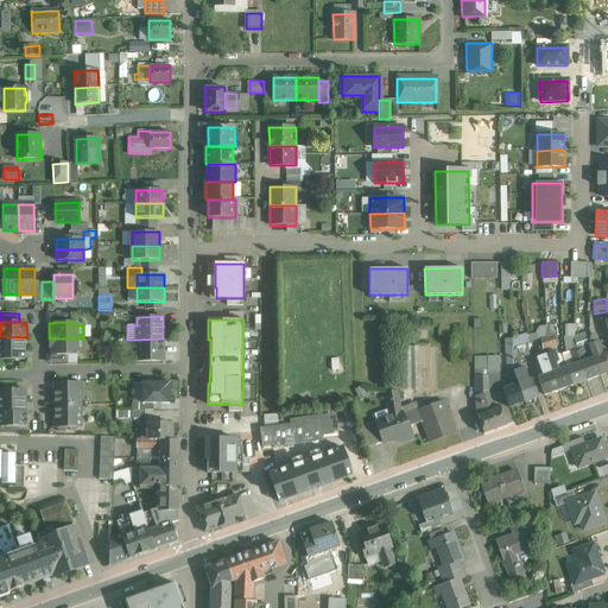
[(576,336),(576,343),(578,342),(581,348),(589,346),(586,333),(576,336)]
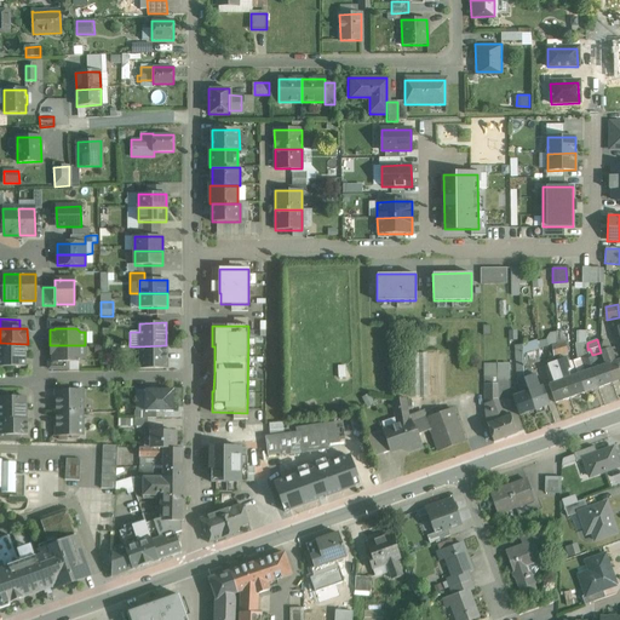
[(26,344),(0,343),(0,366),(26,367),(26,344)]
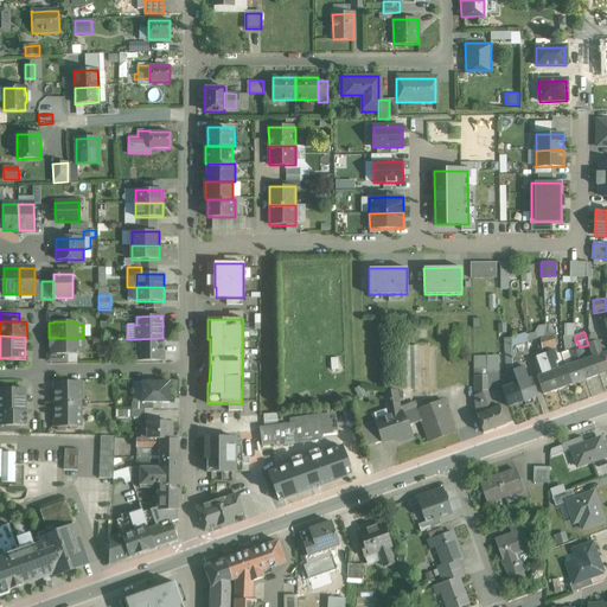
[(551,336),(544,338),(544,350),(554,347),(551,336)]
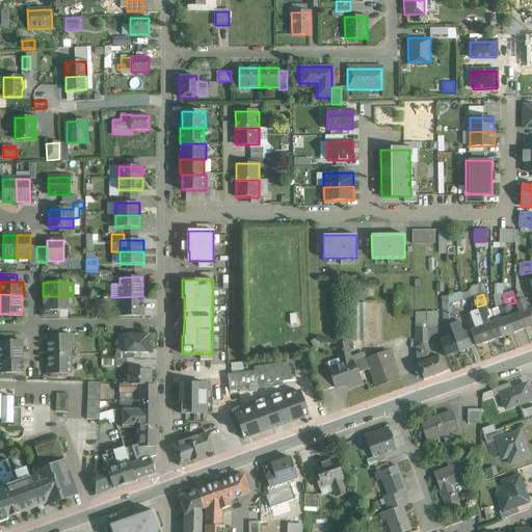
[(507,317),(503,307),(504,300),(504,294),(494,294),(496,310),(491,311),(495,321),(507,317)]
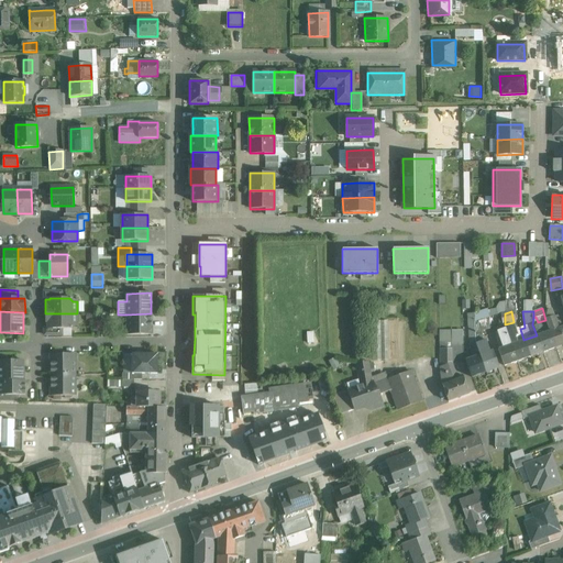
[(472,356),(477,354),(473,343),(473,319),(472,312),(464,312),(467,345),(472,356)]
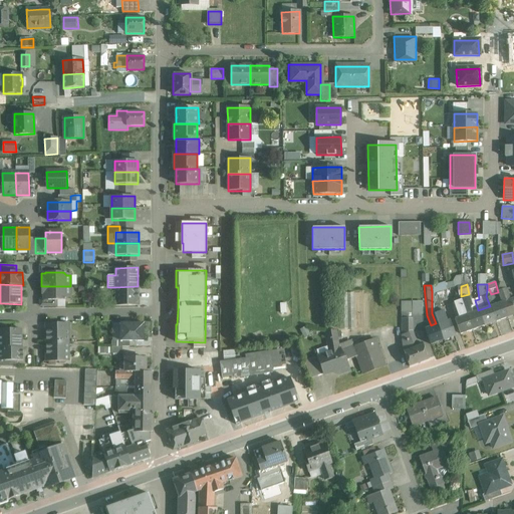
[(70,297),(70,286),(41,286),(41,300),(45,300),(56,300),(63,300),(66,297),(70,297)]
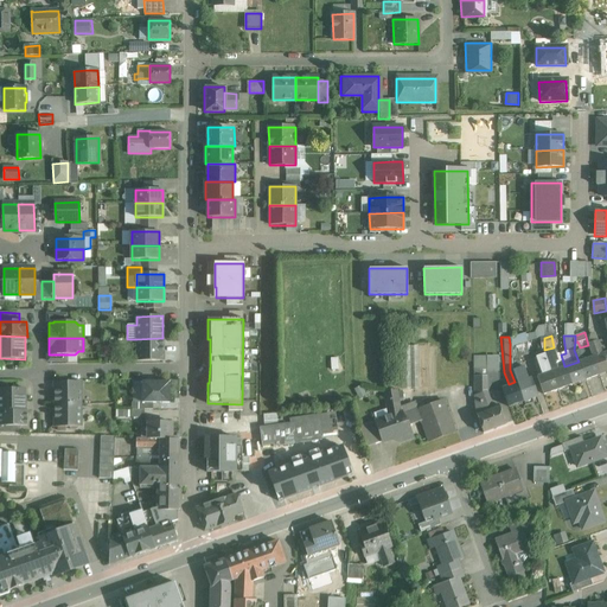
[(164,360),(163,338),(136,339),(138,362),(164,360)]
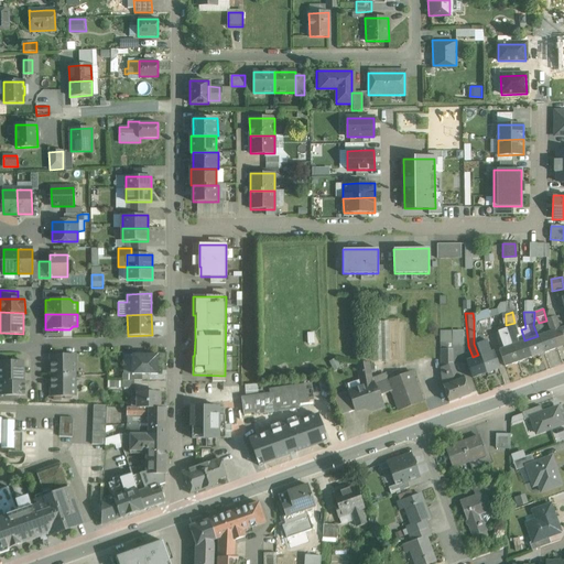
[(506,314),(492,317),(494,328),(506,325),(506,314)]
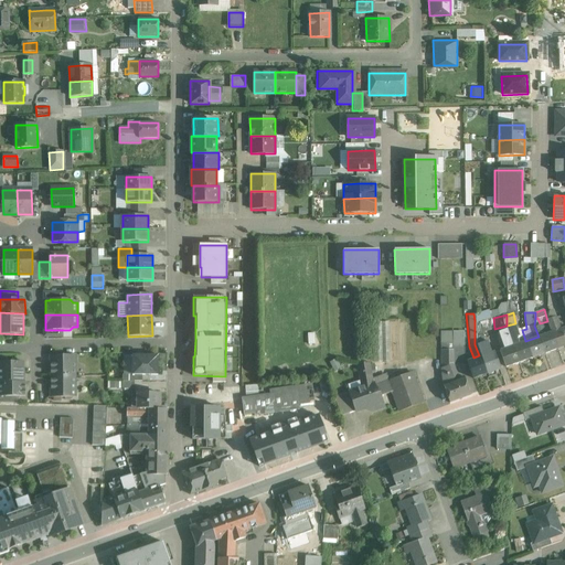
[(564,328),(564,326),(563,317),(560,318),(556,318),(552,319),(556,331),(564,328)]
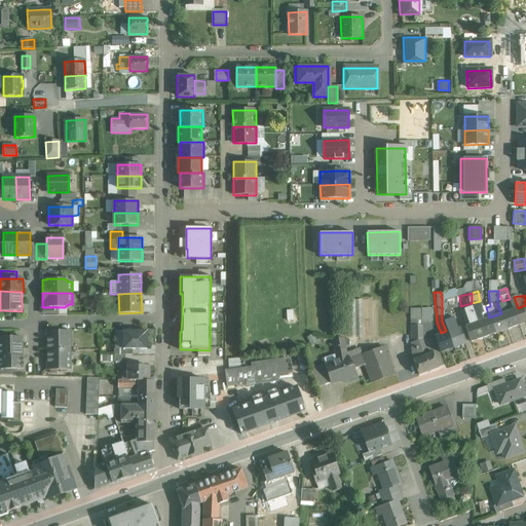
[(442,298),(442,321),(446,331),(454,328),(451,316),(448,318),(450,308),(457,308),(456,297),(442,298)]
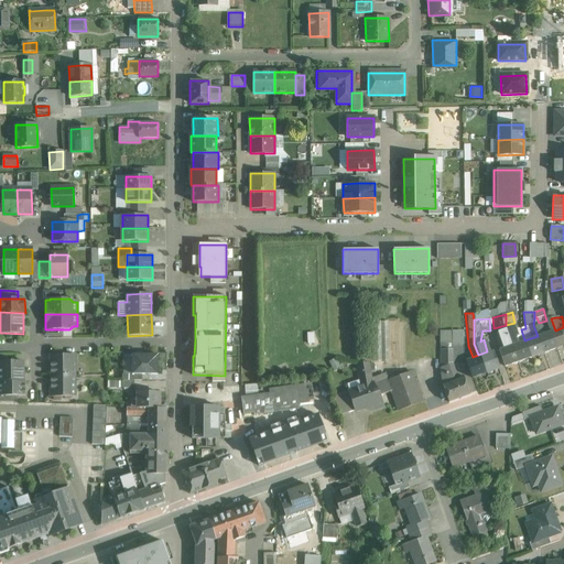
[(539,323),(533,325),(538,336),(551,332),(546,321),(539,323)]
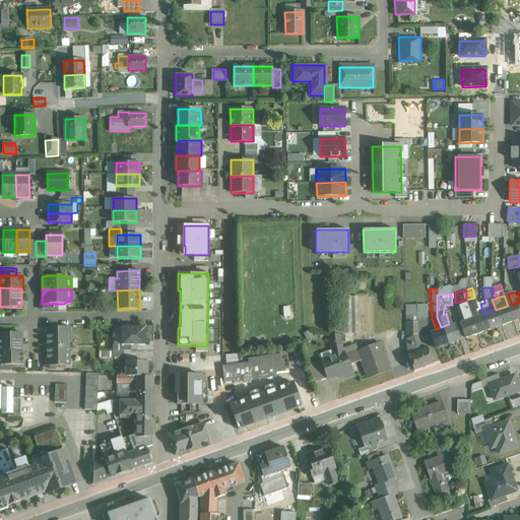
[(359,297),(344,297),(345,333),(359,333),(359,297)]
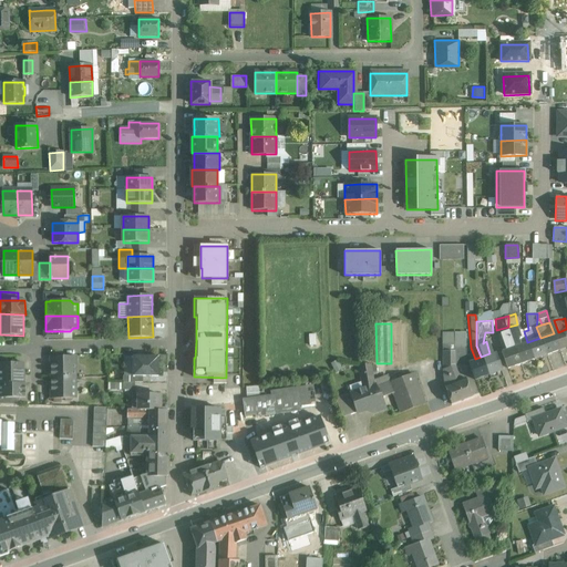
[(516,327),(508,329),(508,337),(513,348),(519,346),(517,338),(519,337),(516,327)]
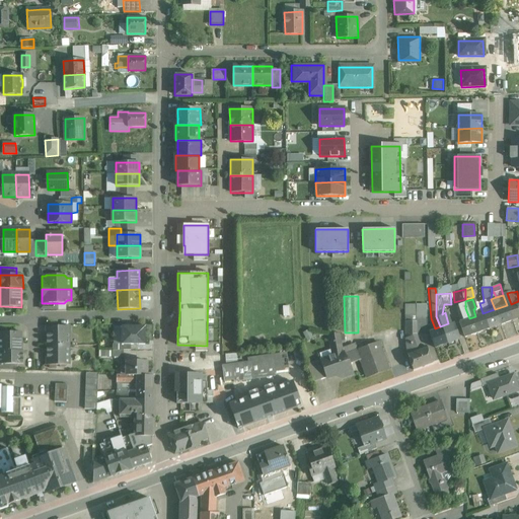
[(465,301),(456,304),(462,320),(469,318),(465,308),(465,301)]
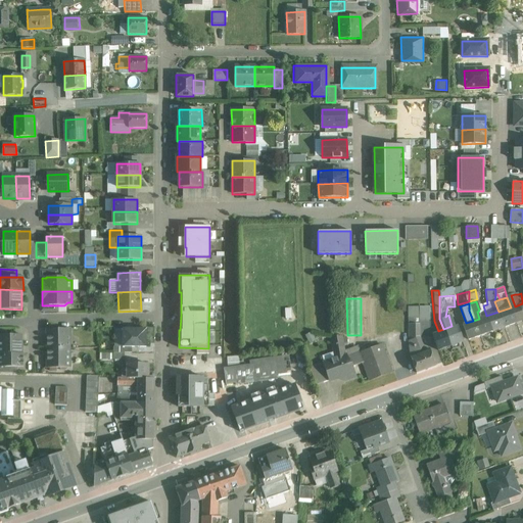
[(522,303),(515,306),(511,307),(515,322),(522,319),(522,303)]
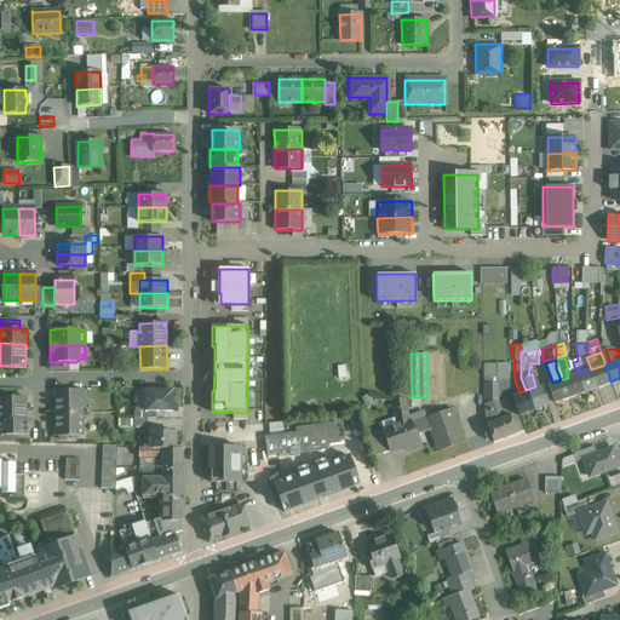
[(497,399),(506,395),(499,395),(498,382),(506,382),(505,365),(483,365),(483,377),(491,377),(491,385),(497,385),(497,399)]
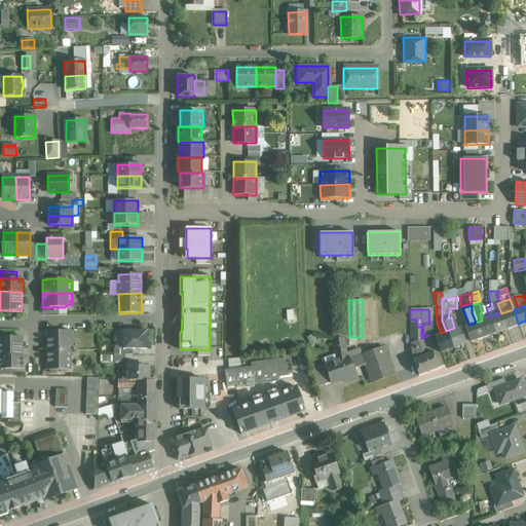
[(514,309),(501,313),(505,328),(518,324),(514,309)]
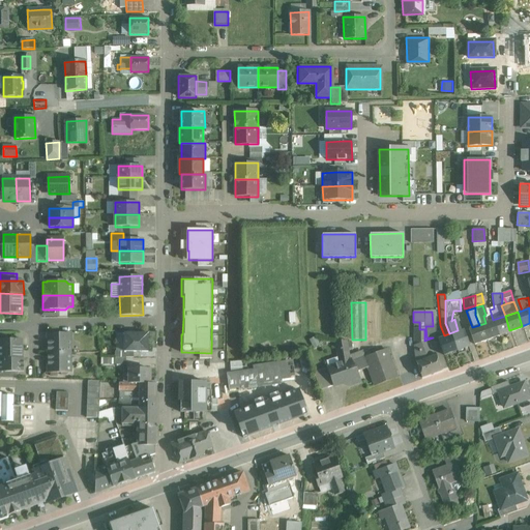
[(505,316),(493,320),(498,334),(509,330),(505,316)]
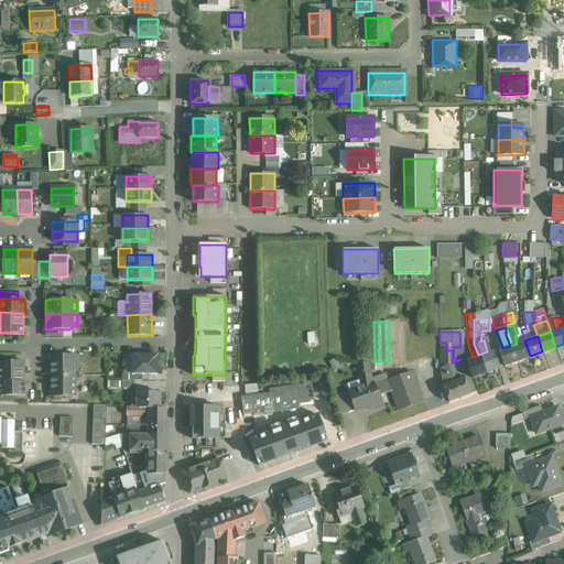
[(517,344),(510,346),(516,361),(530,356),(524,340),(517,344)]
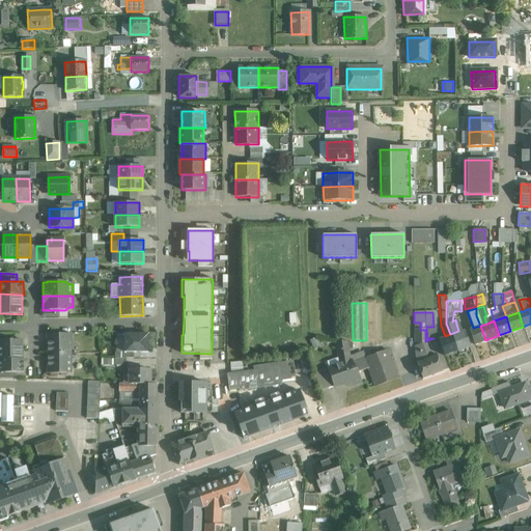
[(473,328),(469,329),(474,343),(485,340),(480,326),(473,328)]
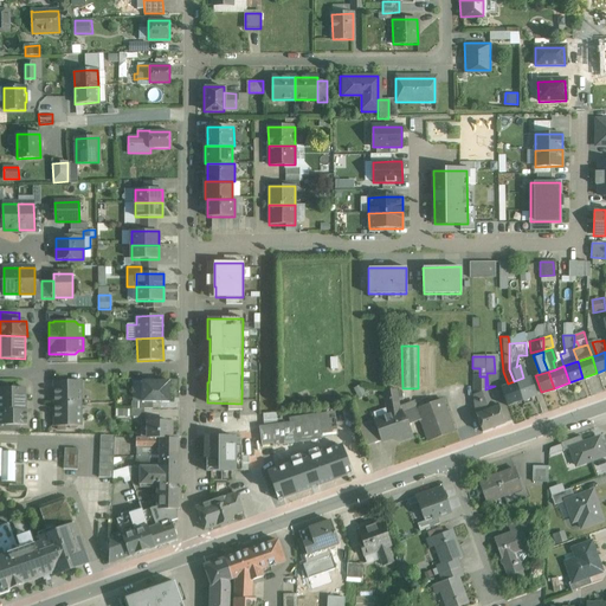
[(472,393),(485,389),(485,376),(479,376),(472,376),(472,393)]
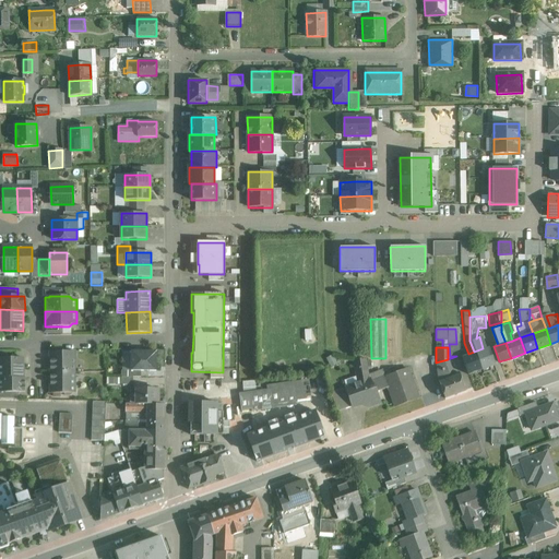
[(483,348),(474,352),(479,368),(492,364),(486,347),(483,348)]
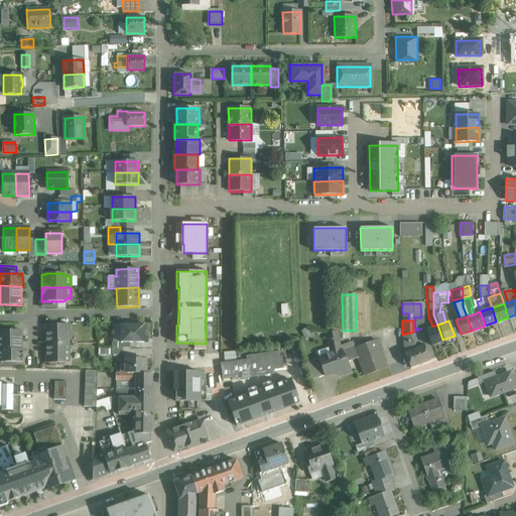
[(69,325),(46,325),(46,344),(69,344),(69,325)]
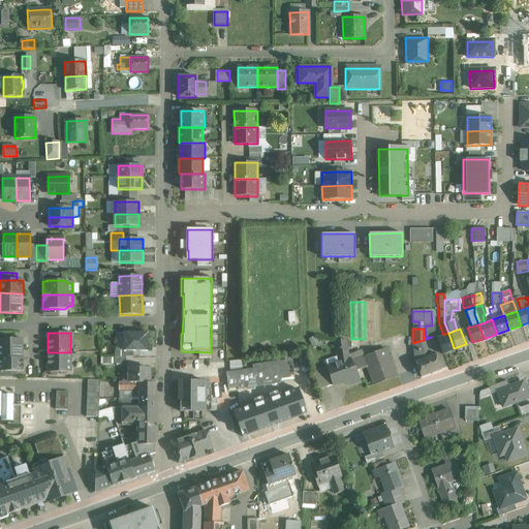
[(148,333),(124,333),(124,351),(148,351),(148,333)]
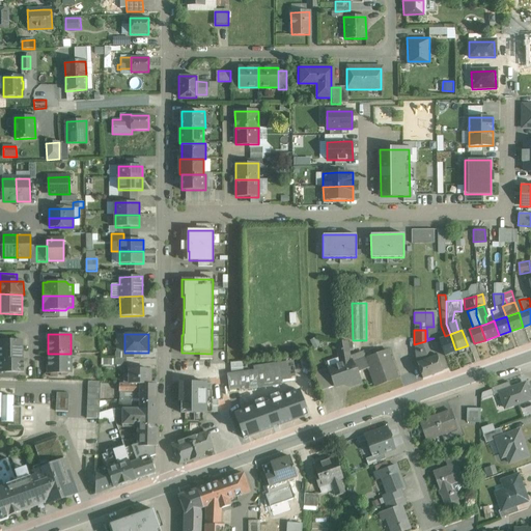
[(445,336),(438,339),(443,355),(455,350),(450,334),(445,336)]
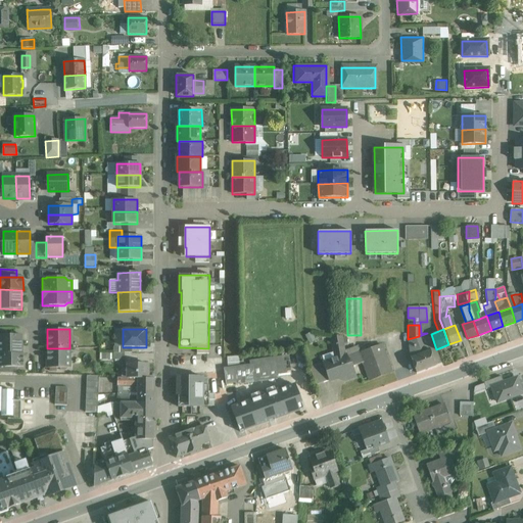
[(21,354),(21,335),(0,335),(0,354),(21,354)]
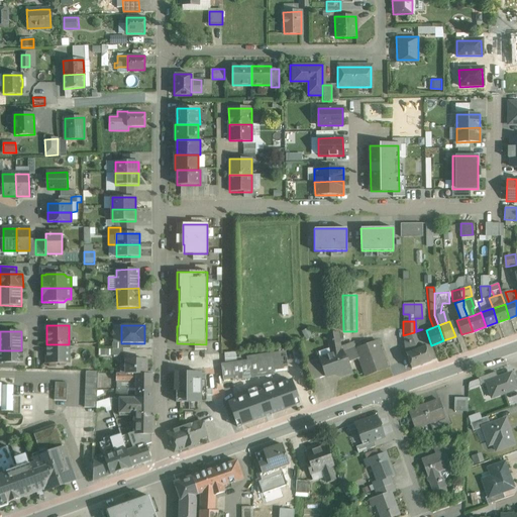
[(337,331),(330,333),(330,335),(328,335),(331,354),(319,359),(325,377),(339,373),(341,378),(352,374),(348,363),(359,358),(360,358),(356,348),(343,353),(342,351),(341,351),(337,331)]
